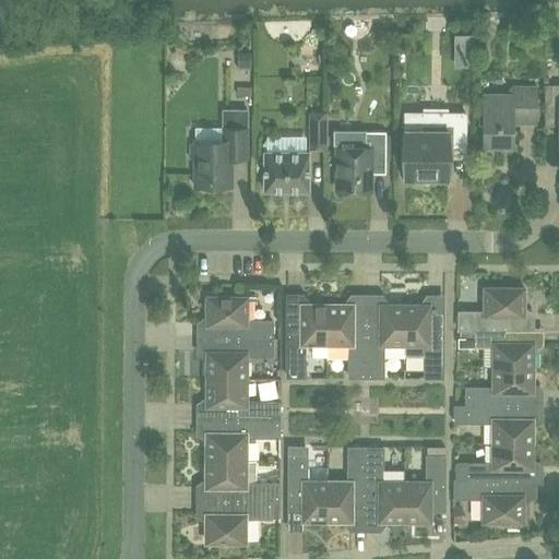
[(328,54),(326,37),(282,39),(282,55),(328,54)]
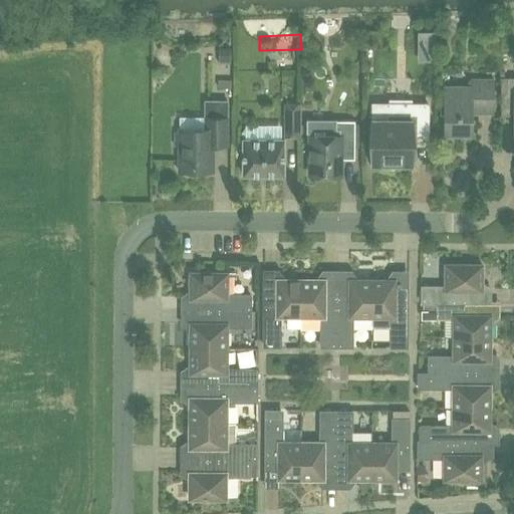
[(219,46),(219,62),(231,62),(231,46),(219,46)]
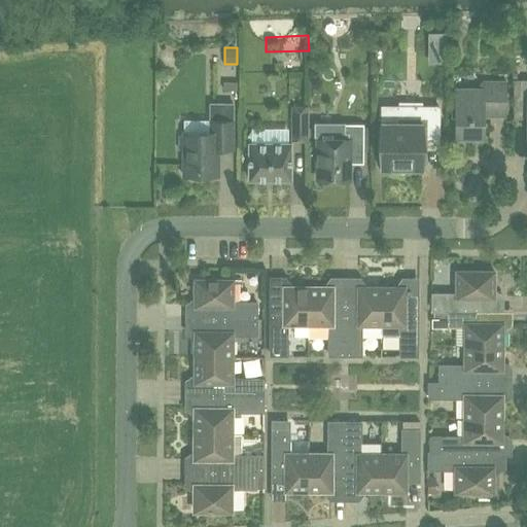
[(526,79),(514,79),(514,111),(526,110),(526,79)]
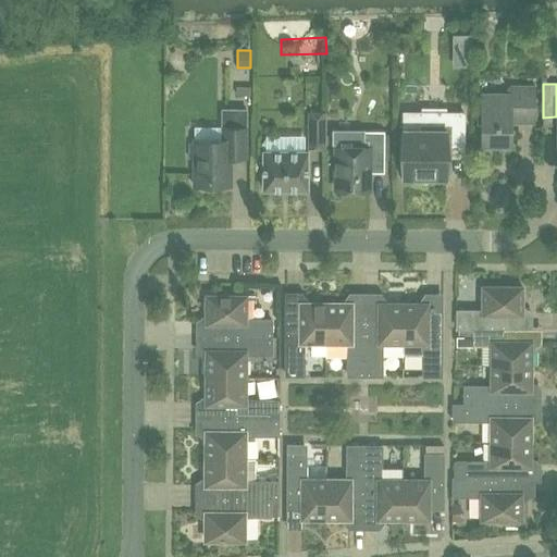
[(481,93),(481,111),(481,145),(512,145),(512,123),(535,123),(535,86),(511,86),(511,93),(481,93)]
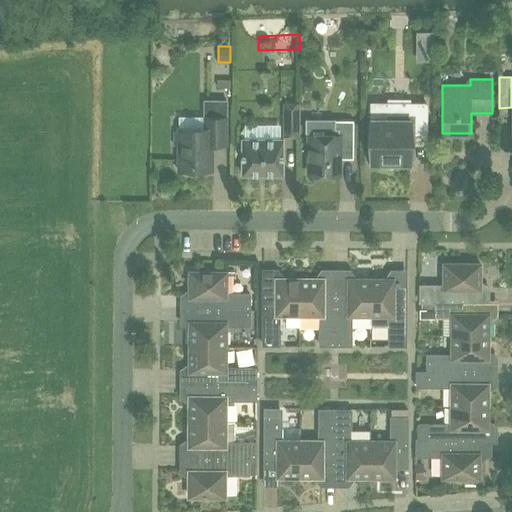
[(213,145),(227,145),(227,100),(203,99),(203,128),(178,127),(178,132),(175,132),(175,145),(178,145),(178,170),(213,170),(213,145)]
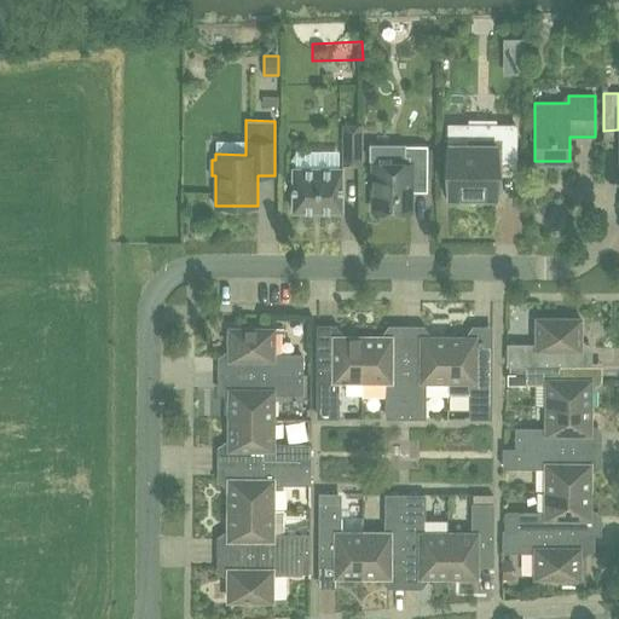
[(362,163),(362,125),(345,125),(343,163),(362,163)]
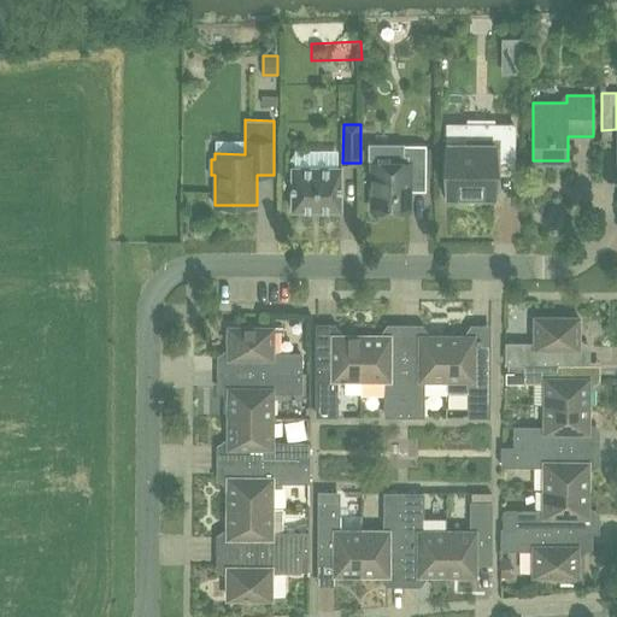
[(495,197),(495,163),(515,163),(515,129),(495,125),(495,124),(466,124),(466,125),(447,128),(447,197),(495,197)]
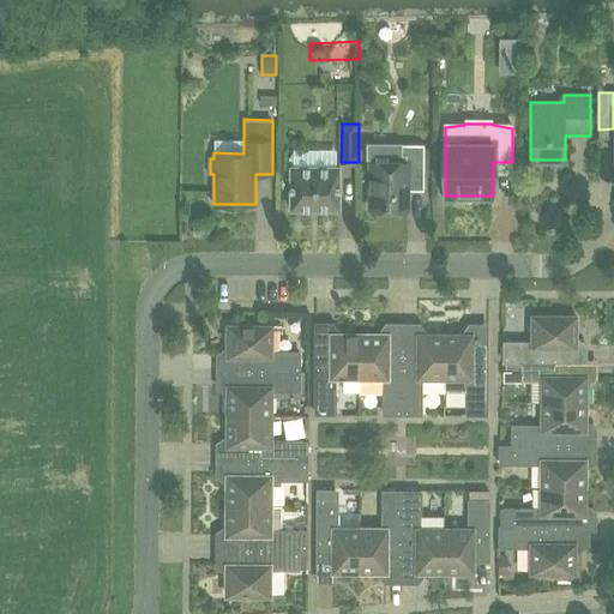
[(391,161),(371,161),(371,209),(408,209),(408,178),(425,178),(425,144),(391,144),(391,161)]
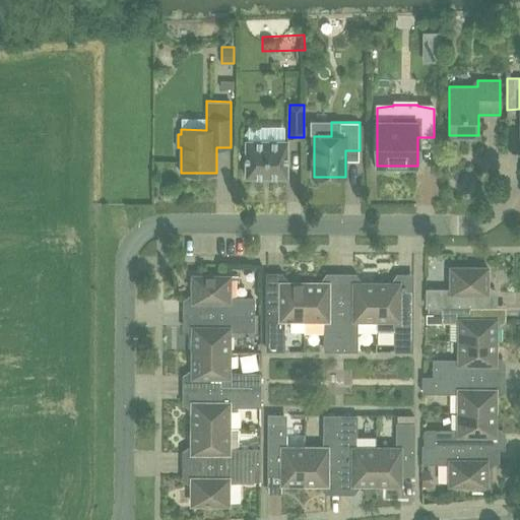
[(287,178),(287,140),(246,140),(246,177),(287,178)]
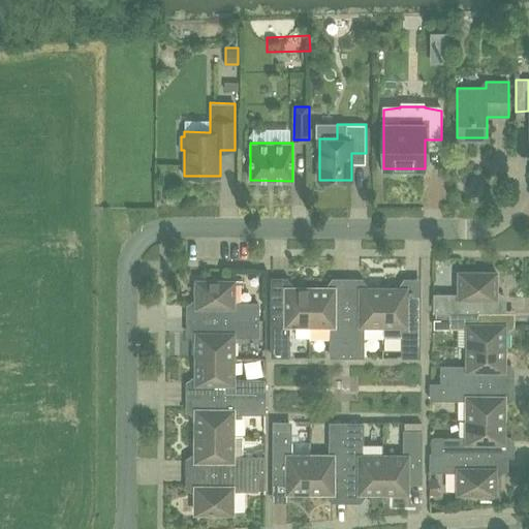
[(434,311),(436,311),(449,312),(449,311),(483,311),(483,298),(496,298),(496,272),(459,272),(459,294),(435,294),(434,311)]
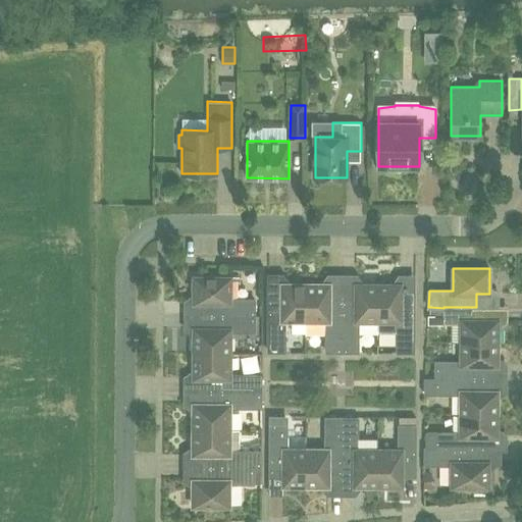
[(207,302),(207,315),(255,315),(255,300),(230,299),(230,276),(194,276),(194,302),(207,302)]
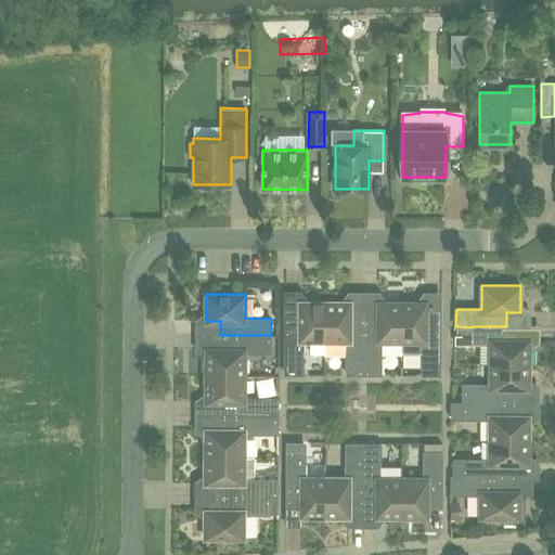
[(304,340),(310,340),(310,353),(325,353),(325,301),(300,301),(299,315),(285,315),(285,373),(302,374),(304,340)]
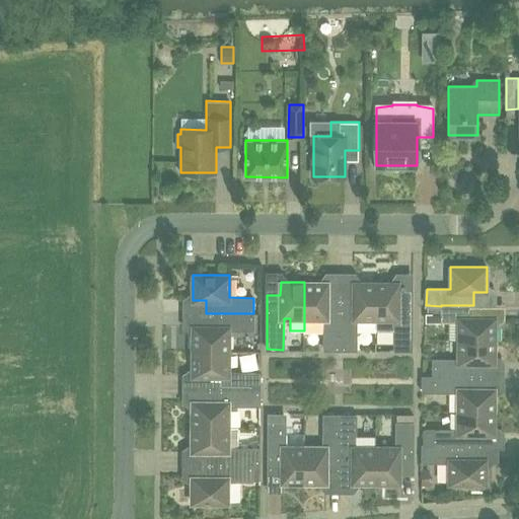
[(317,318),(324,318),(324,350),(341,350),(341,295),(327,295),(327,282),(304,282),(304,330),(317,330),(317,318)]
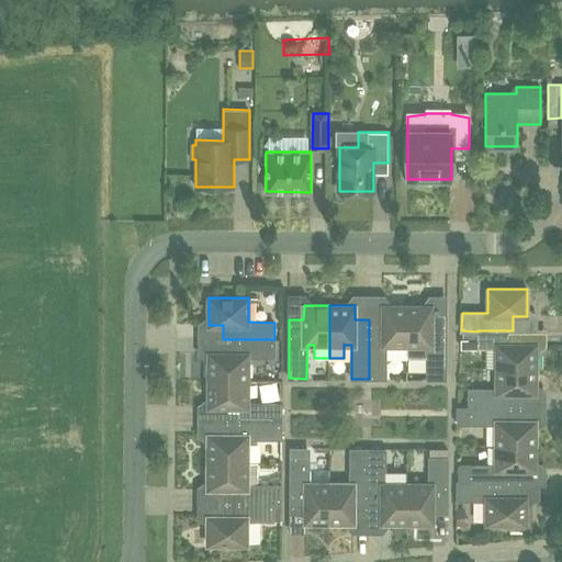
[(385,379),(386,345),(407,346),(407,306),(383,305),(382,319),(369,319),(369,379),(385,379)]
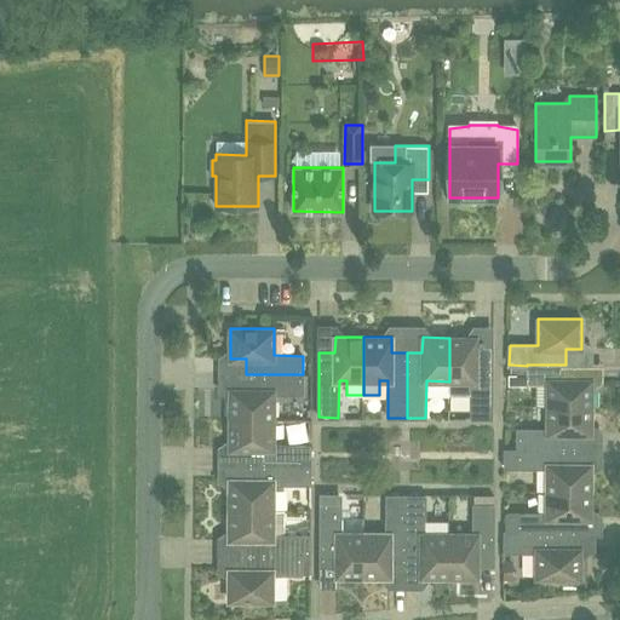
[(492,418),(492,354),(476,354),(476,338),(449,338),(449,382),(448,396),(465,396),(465,382),(472,382),(471,418),(492,418)]
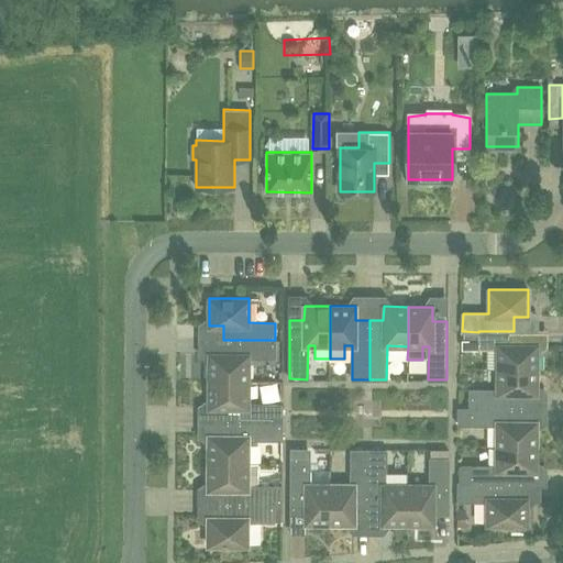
[(478,342),(478,349),(497,349),(497,370),(537,370),(537,345),(523,345),(523,331),(514,331),(478,331),(478,332),(464,331),(464,342),(478,342)]
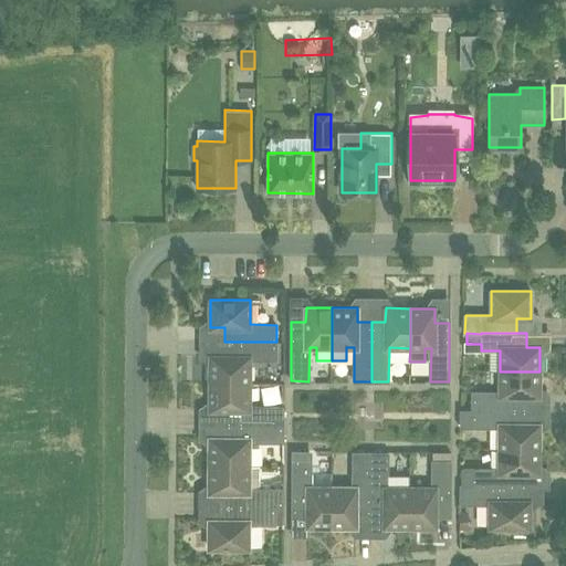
[(210,356),(210,383),(250,383),(250,359),(276,359),(276,342),(224,342),(224,356),(210,356)]
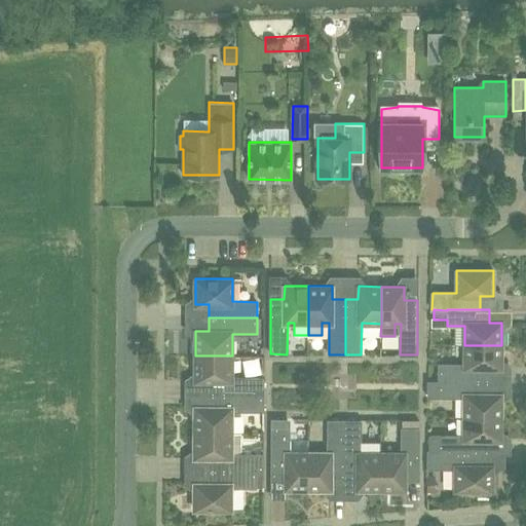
[(439,365),(439,380),(488,381),(489,368),(501,368),(501,345),(464,345),(464,365),(439,365)]
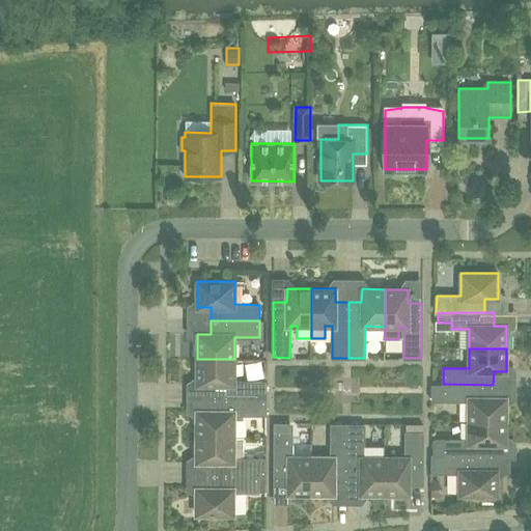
[(266,397),(266,382),(234,382),(234,359),(197,359),(197,385),(210,385),(210,397),(258,398),(258,397),(266,397)]
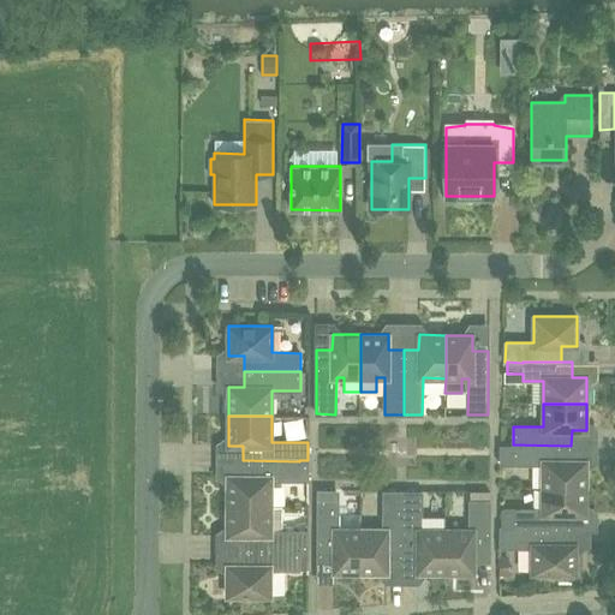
[(543,464),(543,487),(586,488),(586,460),(571,460),(571,446),(513,445),(513,464),(543,464)]
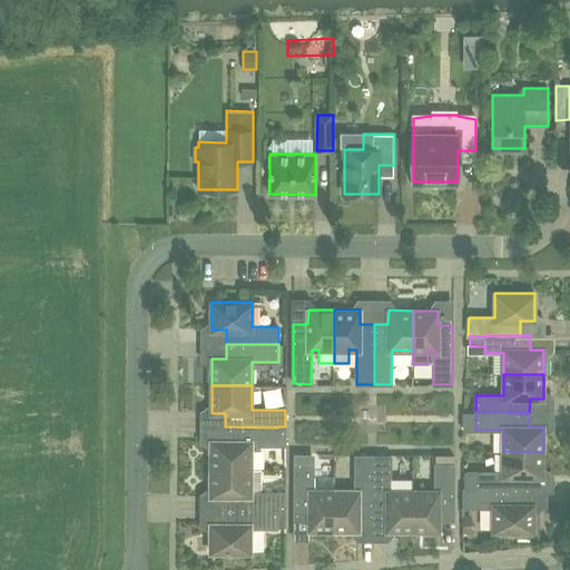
[(251,444),(285,445),(285,426),(277,426),(277,428),(225,426),(225,441),(212,441),(210,469),(251,469),(251,444)]
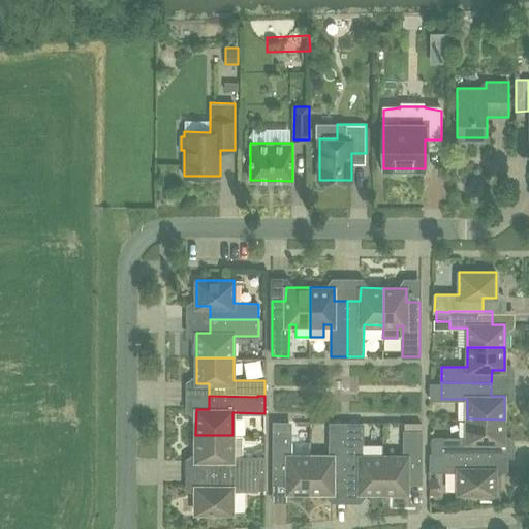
[(441,438),(441,454),(441,455),(485,455),(491,455),(491,442),(504,442),(504,419),(467,418),(467,438),(441,438)]
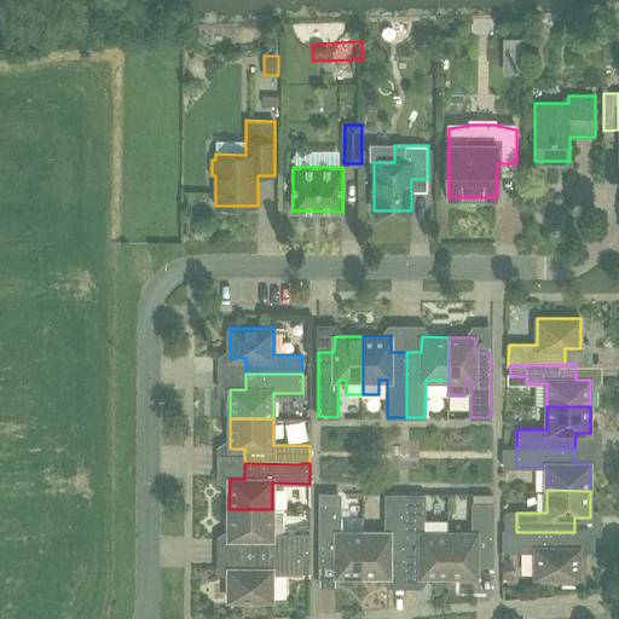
[(389,576),(389,561),(405,561),(405,512),(405,496),(386,495),(386,532),(363,532),(363,576),(389,576)]
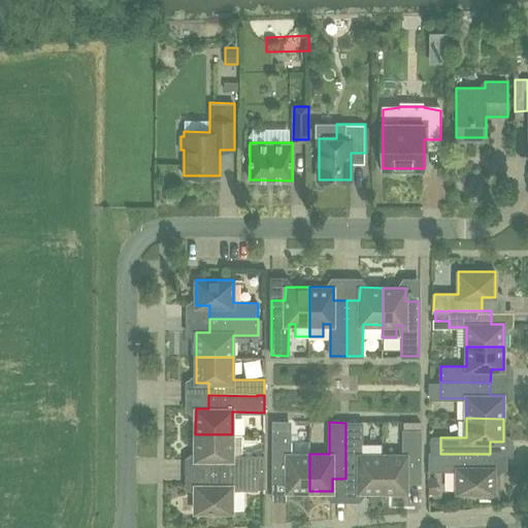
[(362,423),(345,423),(345,436),(345,479),(359,479),(358,491),(383,491),(383,454),(362,454),(362,423)]
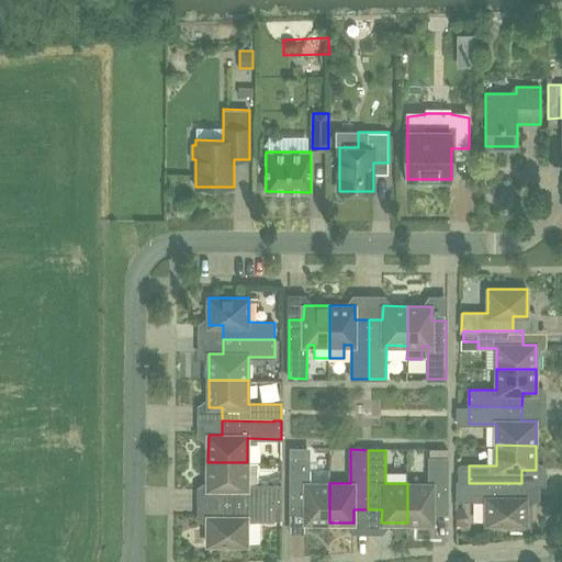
[(305,523),(329,523),(329,483),(308,483),(308,456),(291,456),(291,508),(305,508),(305,523)]
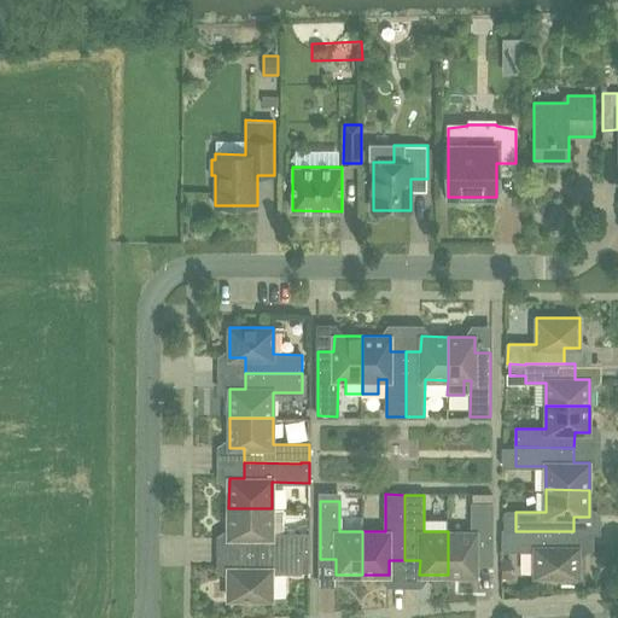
[(493,503),(472,503),(472,532),(448,531),(448,575),(476,575),(476,560),(491,560),(493,503)]
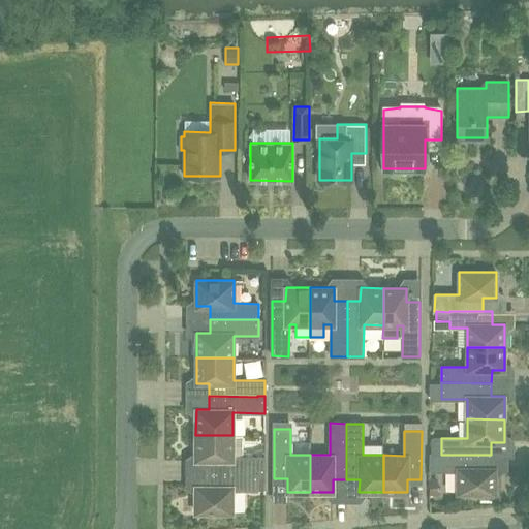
[(232,457),(232,435),(195,435),(195,460),(209,460),(209,473),(257,473),(257,474),(265,474),(265,457),(232,457)]
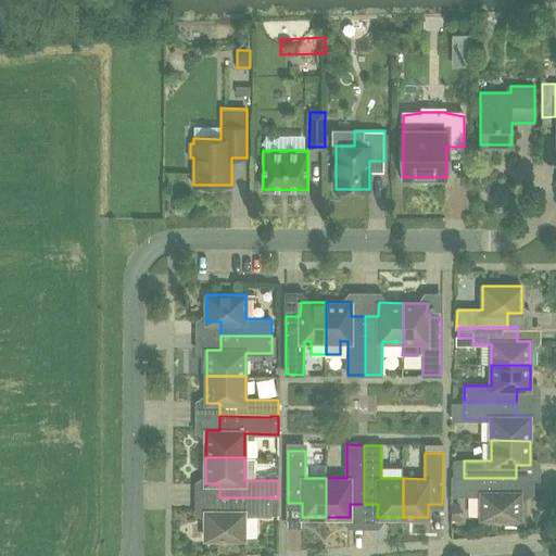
[(481,518),(502,518),(502,523),(526,523),(526,501),(520,501),(520,492),(509,492),(509,478),(464,478),(464,477),(453,477),(453,495),(481,495),(481,518)]
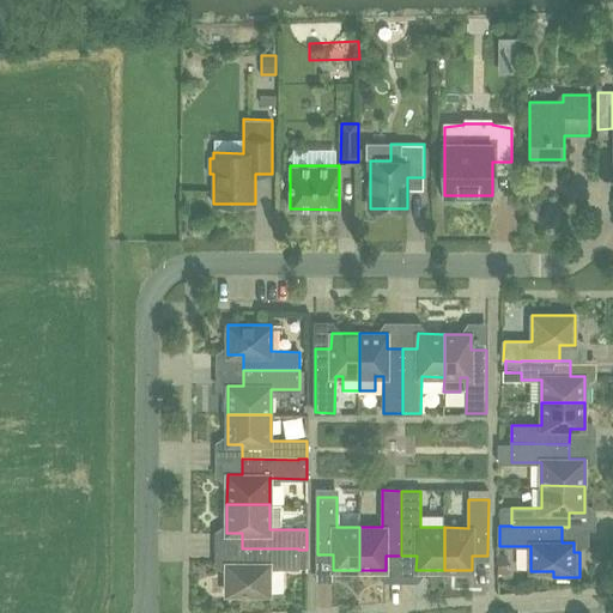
[(298,548),(242,548),(242,563),(226,563),(226,594),(269,594),(269,568),(298,568),(298,550),(298,548)]
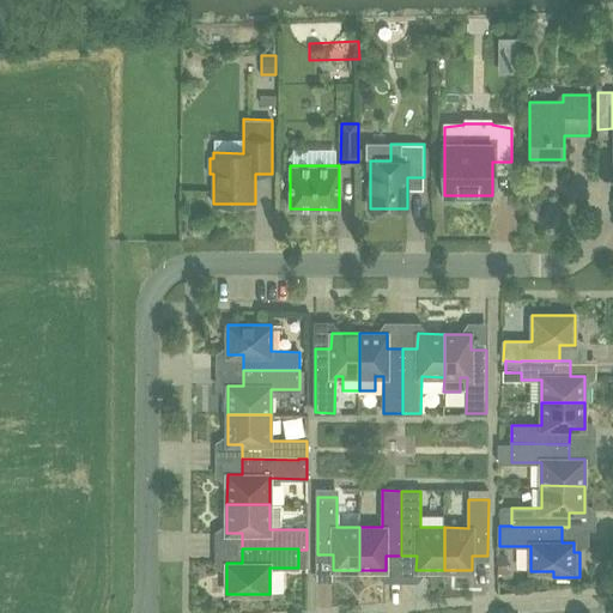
[(497,558),(497,572),(508,572),(508,558),(497,558)]
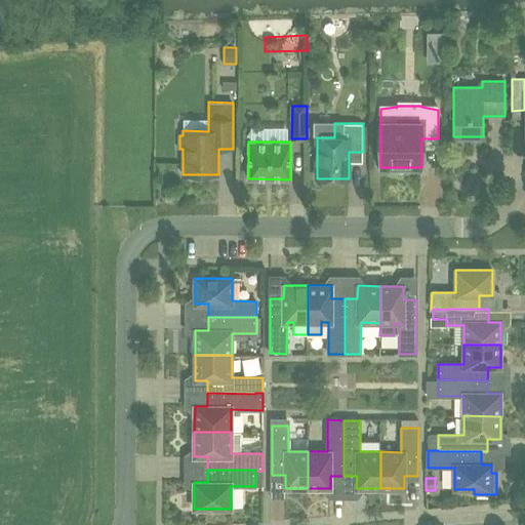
[(239,489),(240,509),(249,508),(249,494),(265,493),(265,488),(239,489)]
